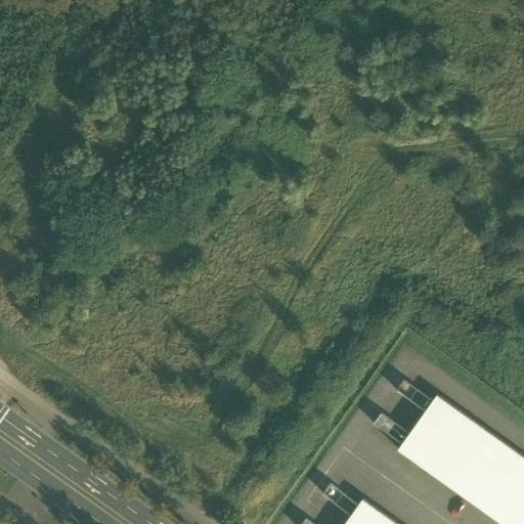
[(425,410),(433,400),(404,380),(397,391),(425,410)]
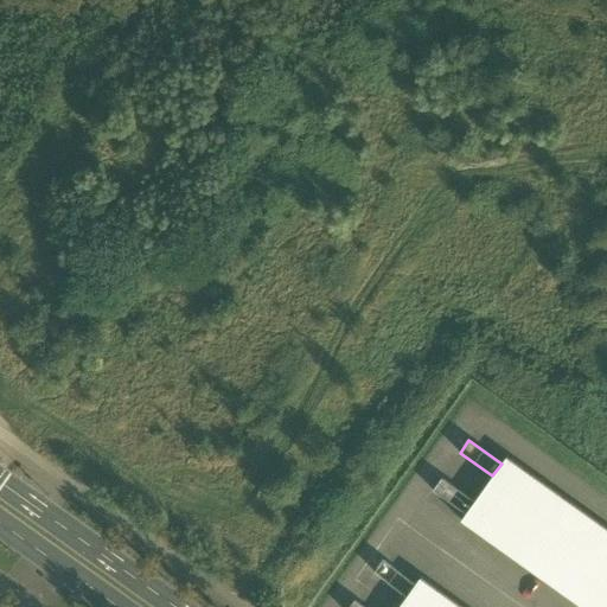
[(466,512),(461,518),(585,606),(606,606),(606,531),(505,459),(502,464),(492,475),(474,502),(466,512)]
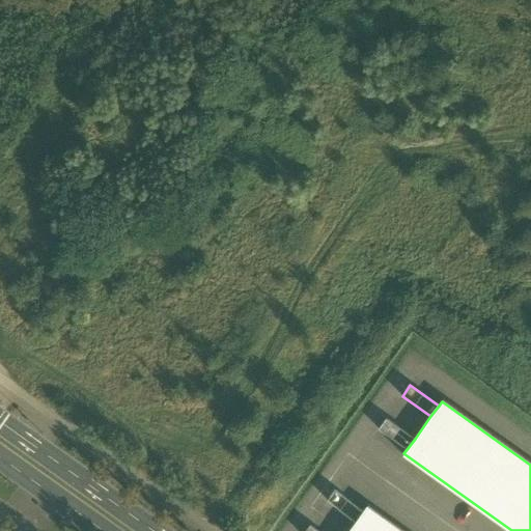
[(408,448),(415,439),(387,418),(380,428),(408,448)]
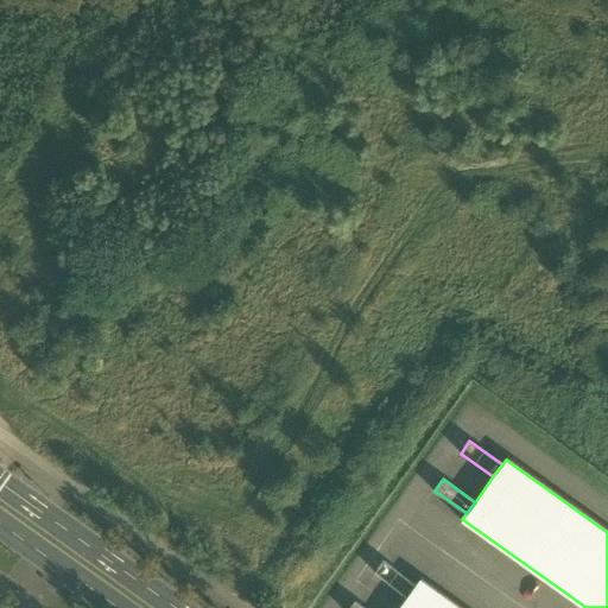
[(409,597),(417,587),(384,563),(375,574),(409,597)]
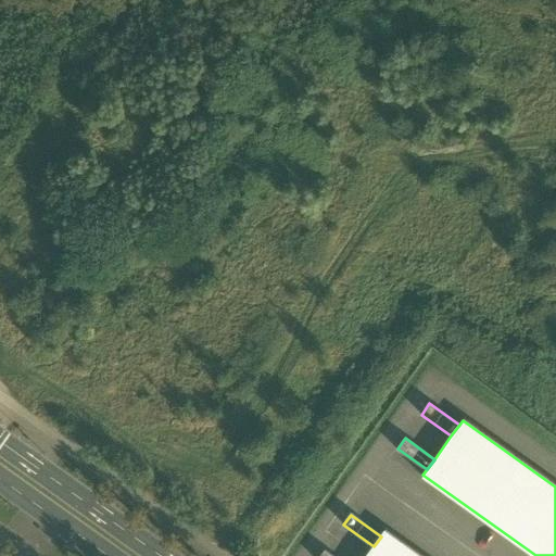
[(419,555),(384,531),(381,536),(374,546),(366,555),(419,555)]
